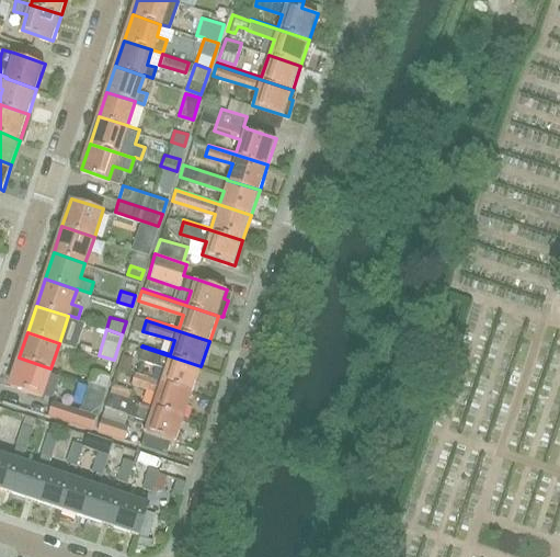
[(134,371),(134,372),(193,391),(201,366),(141,347),(139,357),(166,365),(161,378),(134,371)]
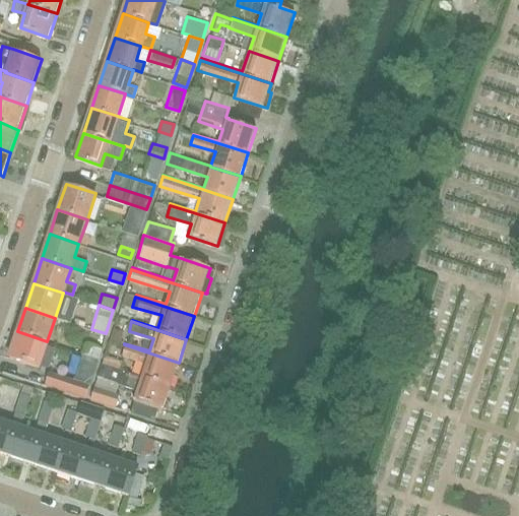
[(112,327),(108,338),(118,342),(122,330),(112,327)]
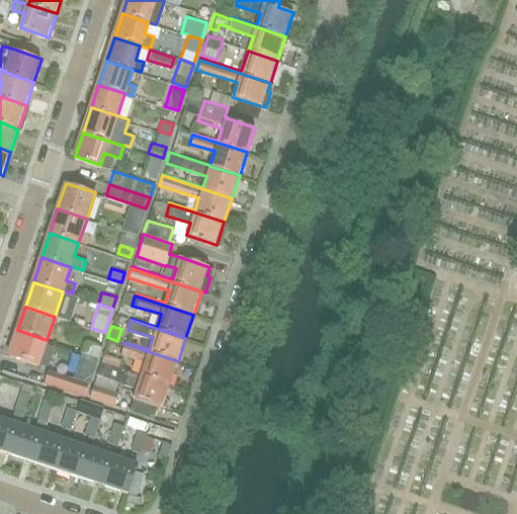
[(47,340),(17,330),(9,354),(38,363),(47,340)]
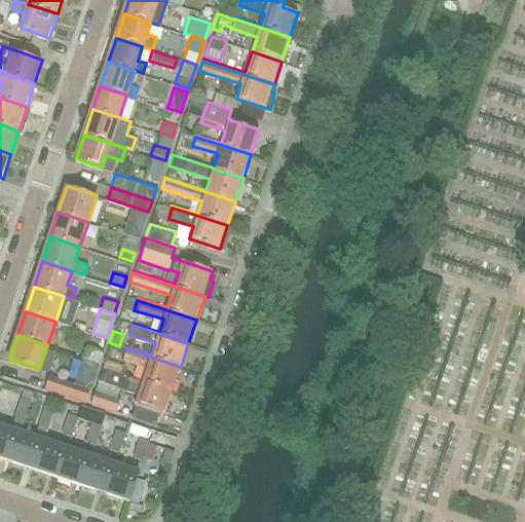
[(86,359),(99,362),(102,350),(88,346),(84,357),(86,358),(86,359)]
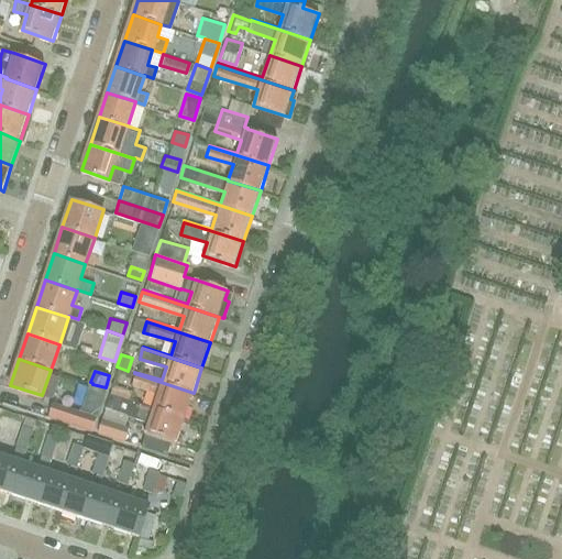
[(194,393),(134,373),(131,384),(158,392),(154,406),(132,399),(131,402),(185,419),(194,393)]
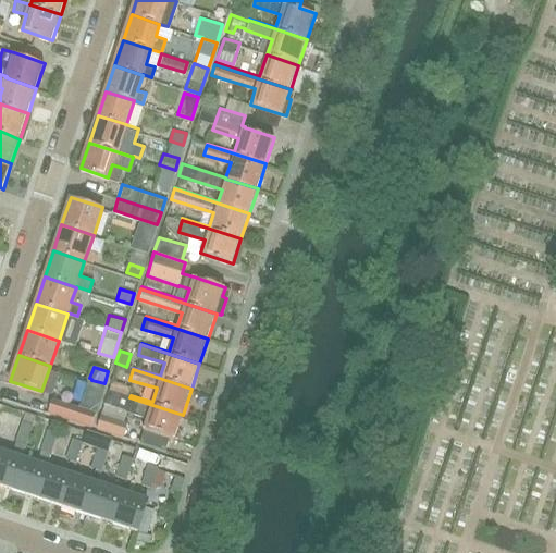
[(108,390),(128,396),(128,394),(128,393),(131,384),(111,379),(108,390)]
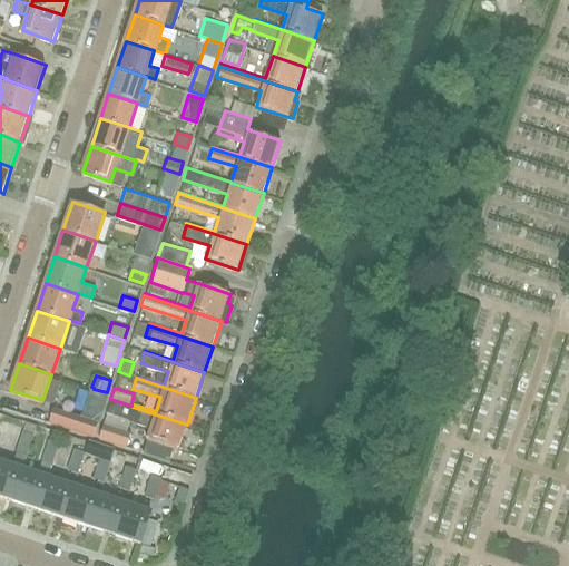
[(497,393),(478,388),(448,480),(464,486),(482,432),(483,433),(497,393)]
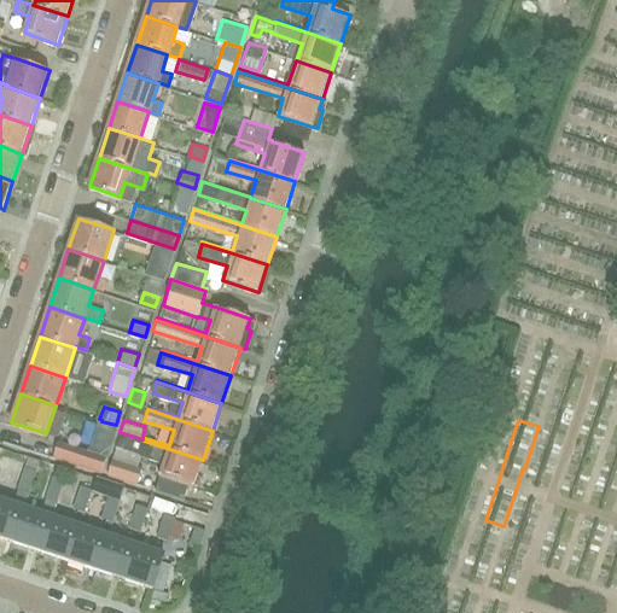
[(143,439),(120,432),(115,445),(139,453),(143,439)]
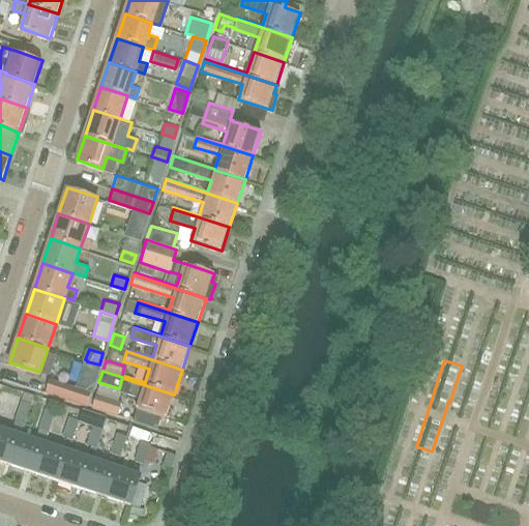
[(90,389),(49,376),(43,391),(85,405),(90,389)]
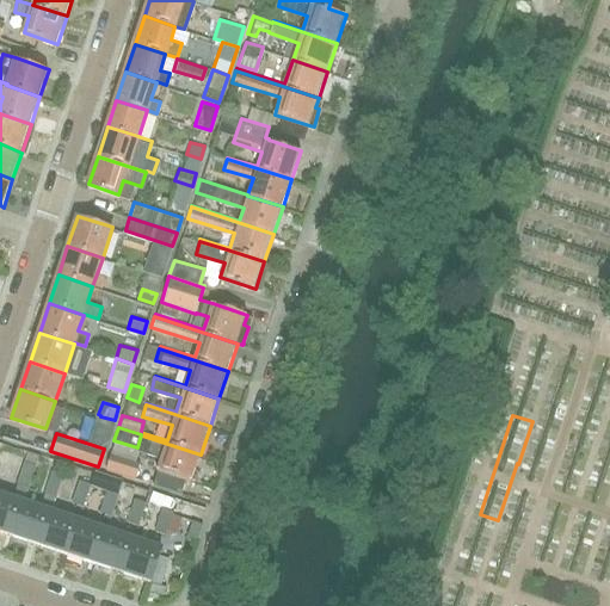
[(201,455),(142,436),(137,450),(161,457),(158,469),(192,480),(201,455)]
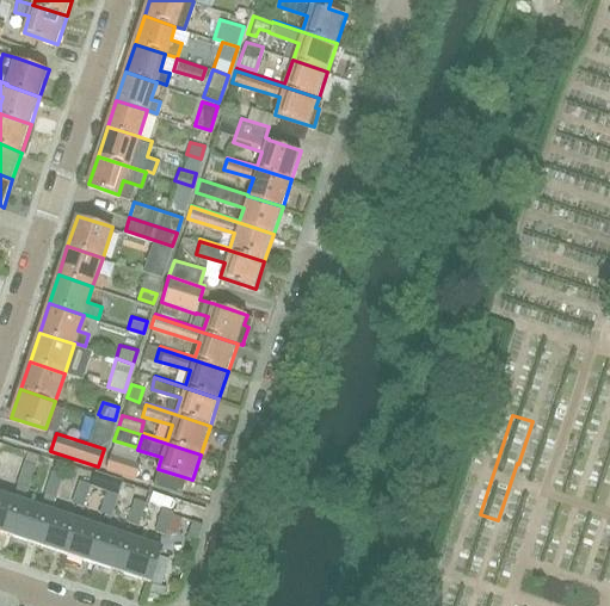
[(28,484),(38,452),(28,449),(16,481),(28,484)]
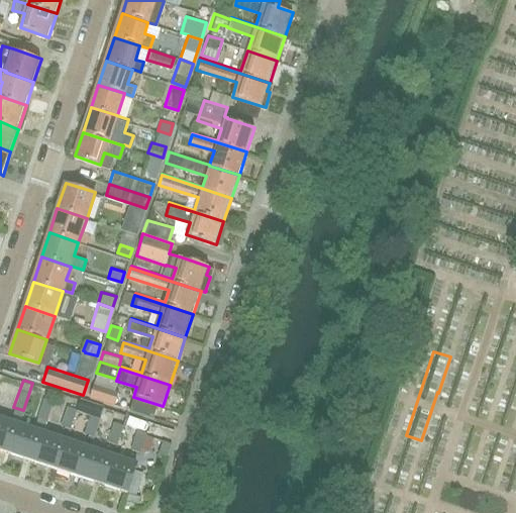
[(89,396),(113,403),(117,389),(93,382),(89,396)]
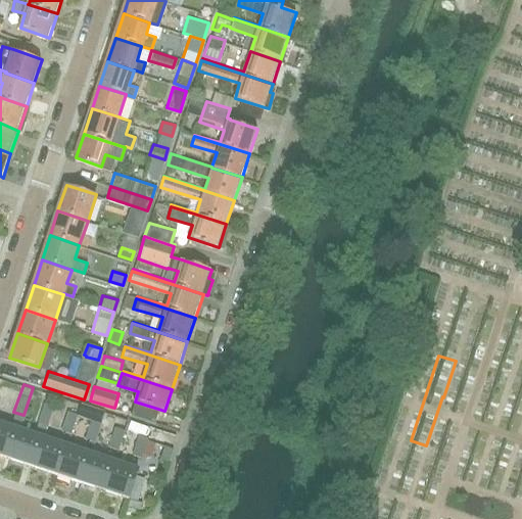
[(46,423),(53,404),(44,400),(38,420),(46,423)]
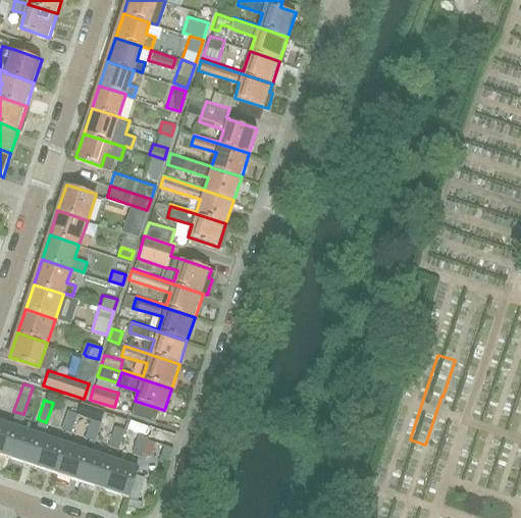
[(69,430),(76,411),(67,408),(61,427),(69,430)]
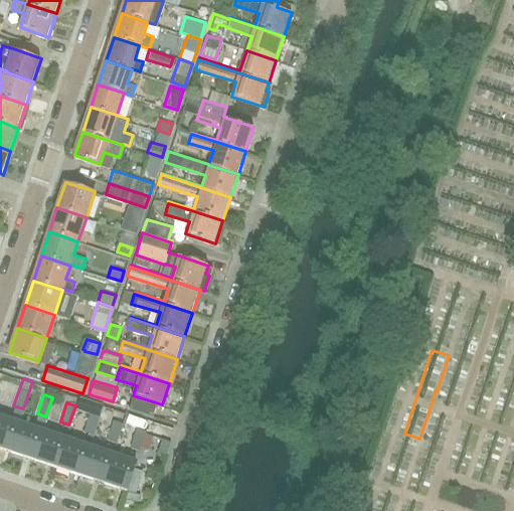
[(93,433),(99,413),(90,410),(83,430),(93,433)]
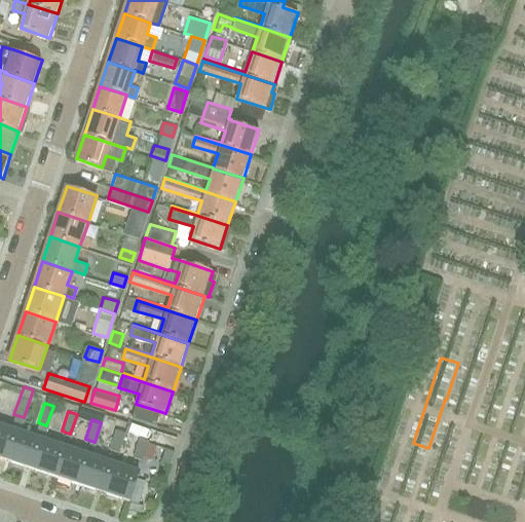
[(0,454),(10,458),(21,430),(0,421),(0,454)]
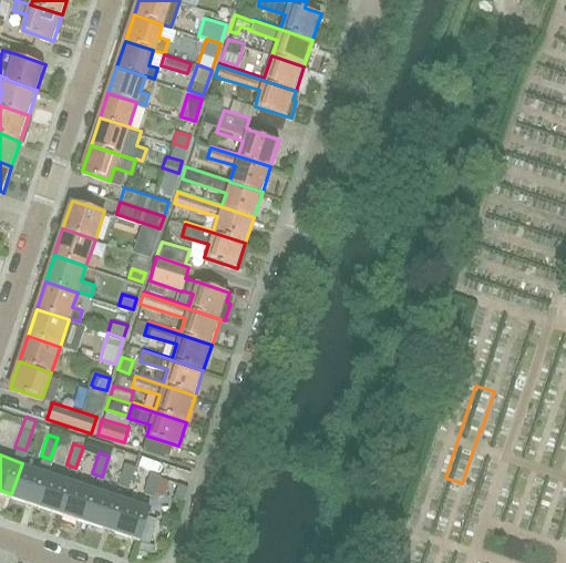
[(127,485),(134,464),(123,461),(116,482),(127,485)]
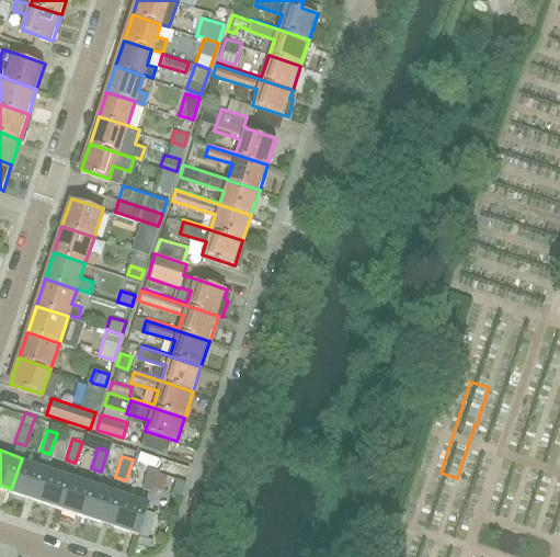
[(46,467),(22,458),(11,489),(36,497),(46,467)]
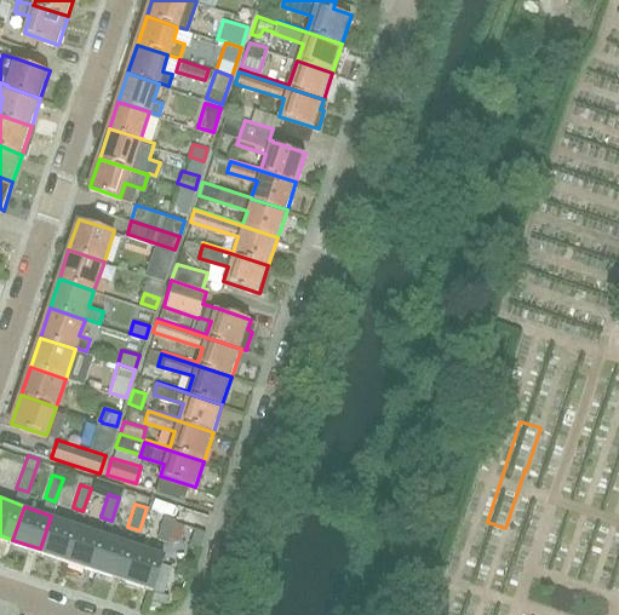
[(167,539),(175,517),(164,513),(156,535),(167,539)]
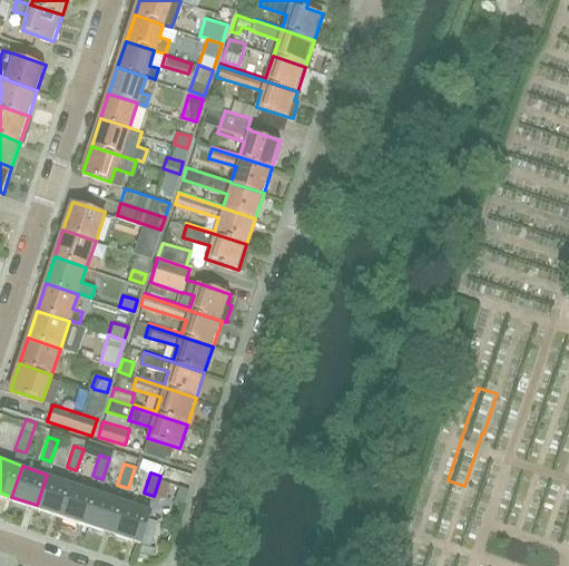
[(72,482),(47,475),(37,505),(62,514),(72,482)]
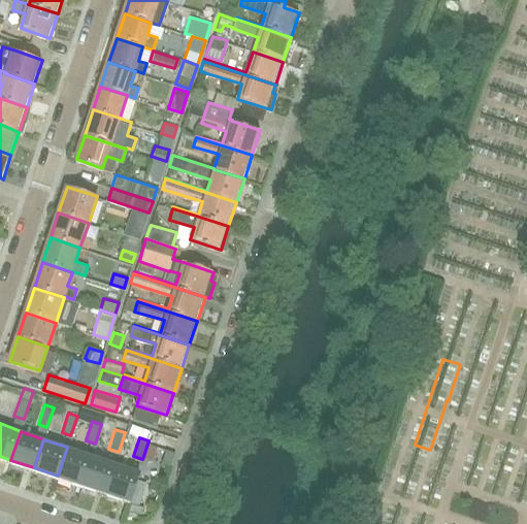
[(67,447),(58,476),(81,484),(92,455),(67,447)]
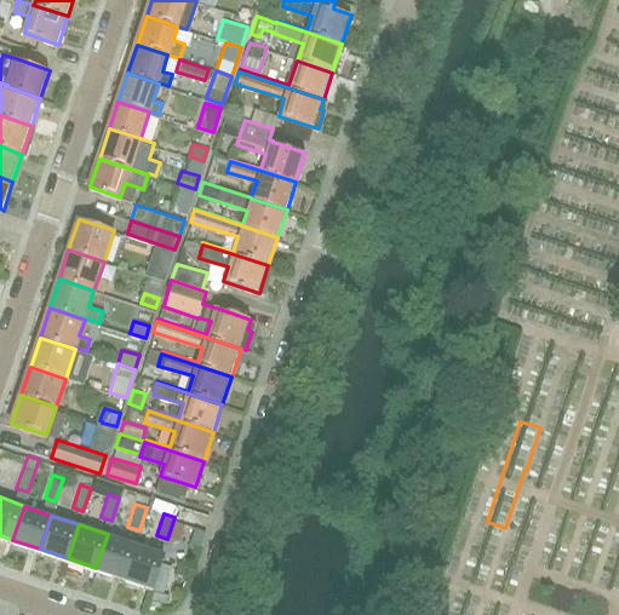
[(136,544),(108,534),(96,568),(124,578),(136,544)]
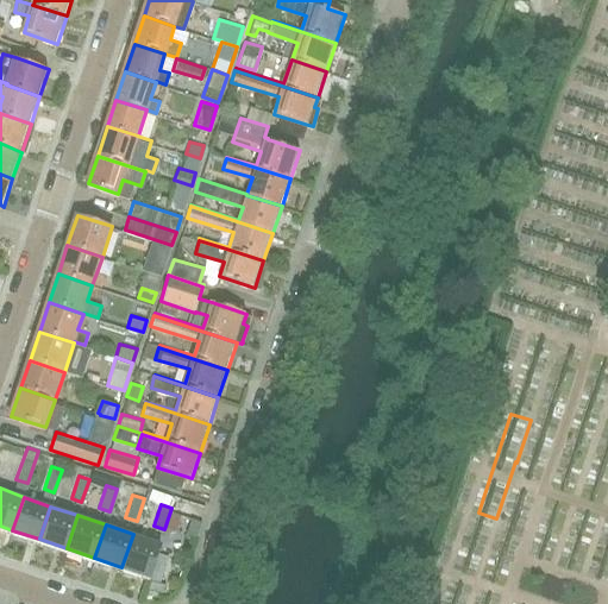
[(133,534),(121,567),(151,577),(162,543),(133,534)]
